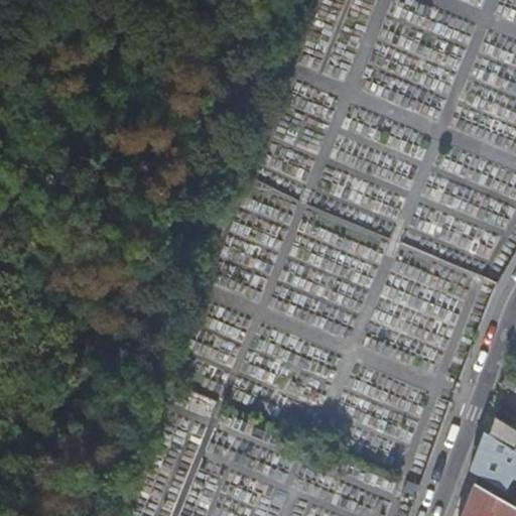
[(515,389),(515,378),(506,373),(501,385),(514,393),(515,389)]
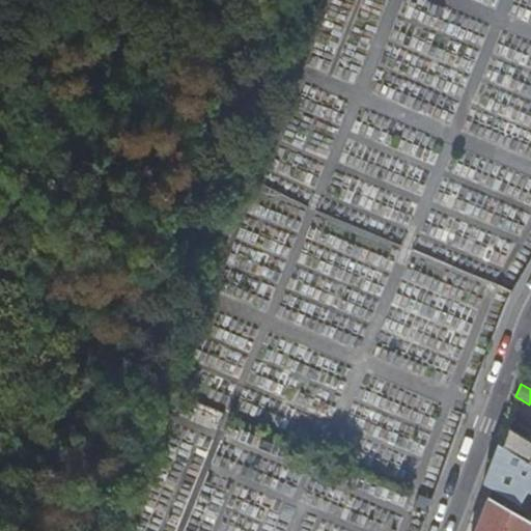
[(508,430),(502,449),(530,466),(530,443),(530,444),(529,447),(525,445),(526,442),(508,430)]
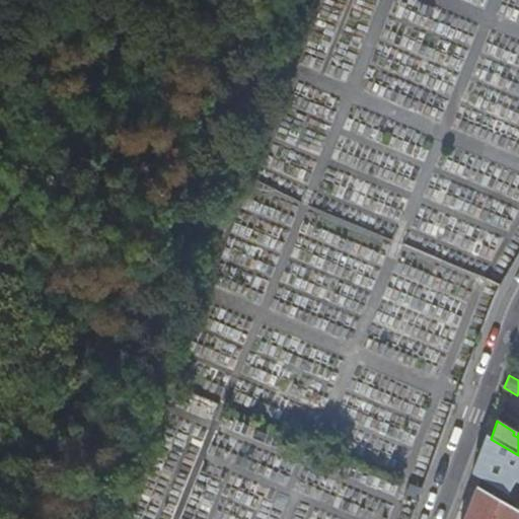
[(518,455),(491,439),(486,436),(471,473),(505,493),(513,480),(518,484),(518,455)]
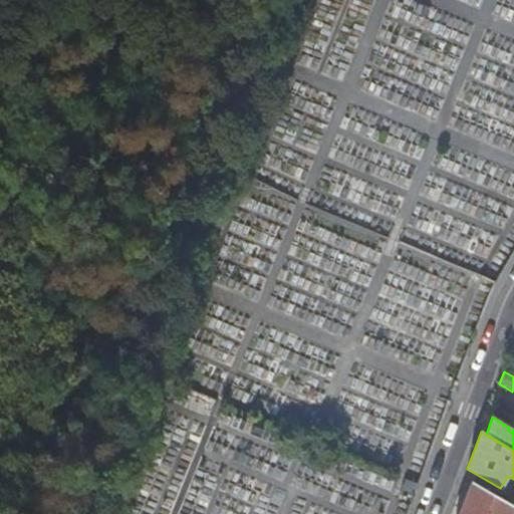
[(402,487),(416,492),(419,485),(405,480),(402,487)]
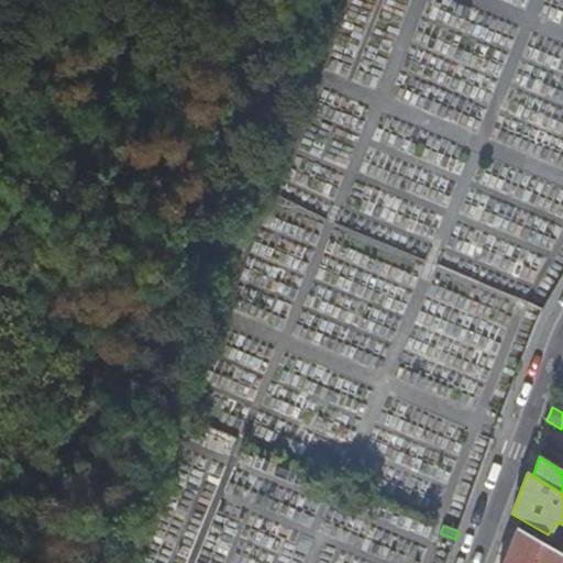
[(562,562),(562,555),(517,530),(504,562),(562,562)]
